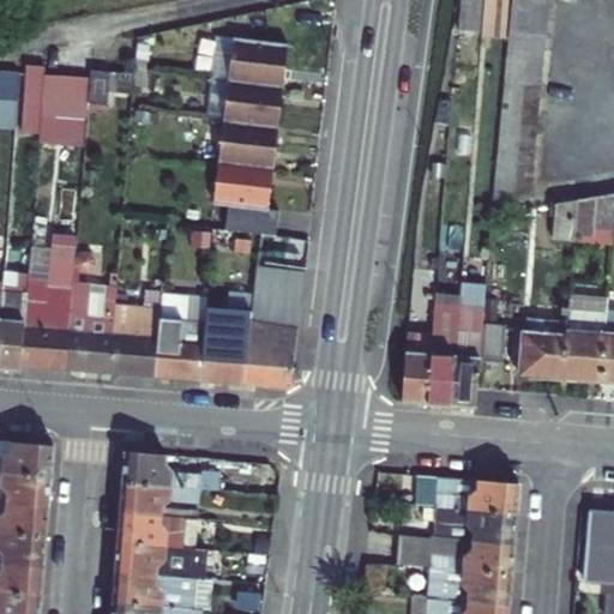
[(459,0),(458,30),(482,31),(485,0),(459,0)]
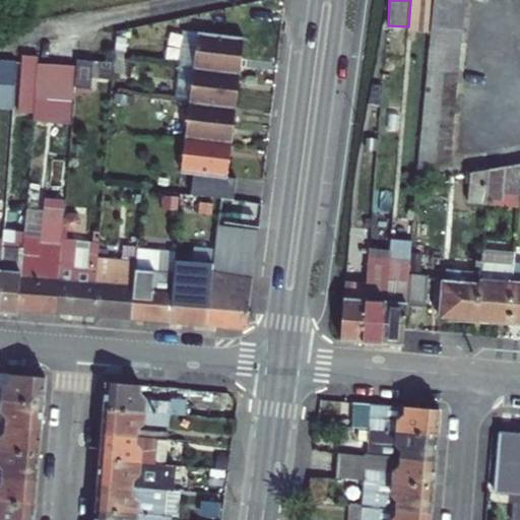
[(431,0),(410,0),(408,26),(408,30),(429,31),(430,28),(431,14),(432,1),(431,0)]
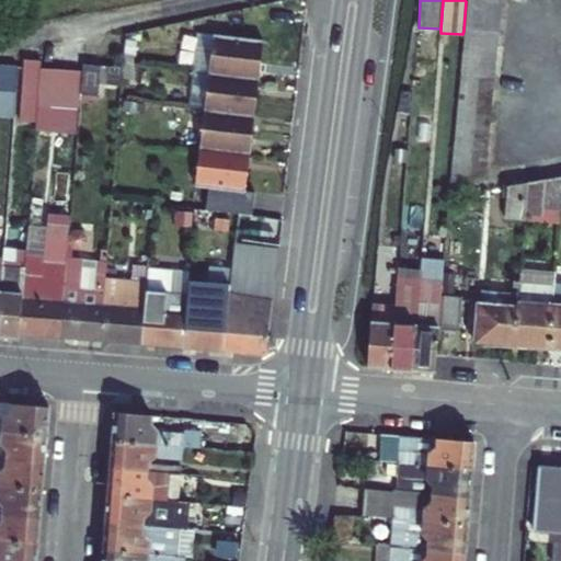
[(472,0),(466,1),(465,15),(497,9),(497,0),(472,0)]
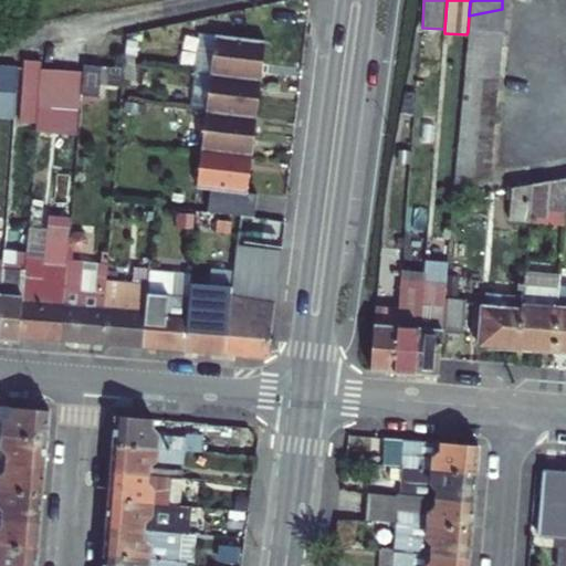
[(469,16),(468,31),(501,25),(502,9),(469,16)]
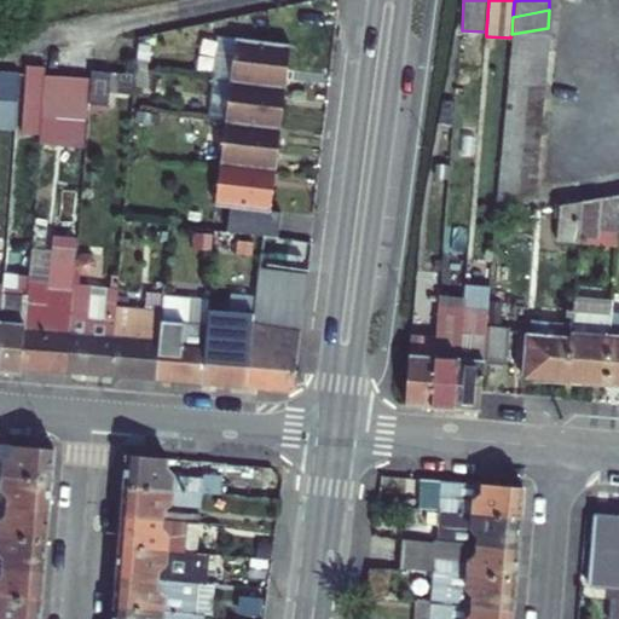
[(548,28),(512,34),(510,38),(509,51),(547,45),(548,28)]
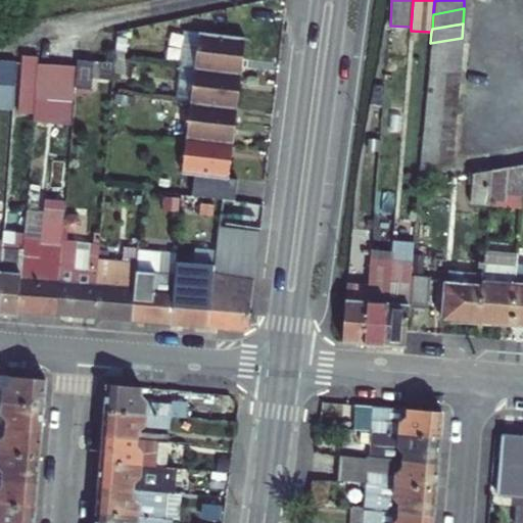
[(186,69),(189,34),(174,33),(171,66),(186,69)]
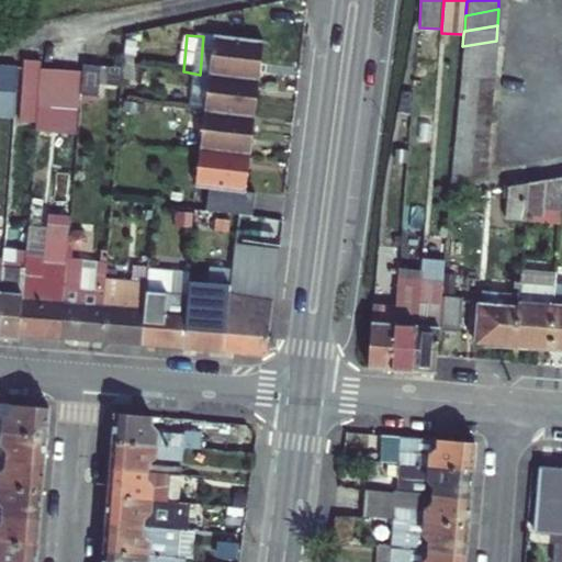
[(251,42),(203,36),(200,75),(195,113),(193,150),(190,188),(239,193),(243,155),(246,116),(249,78),(251,42)]
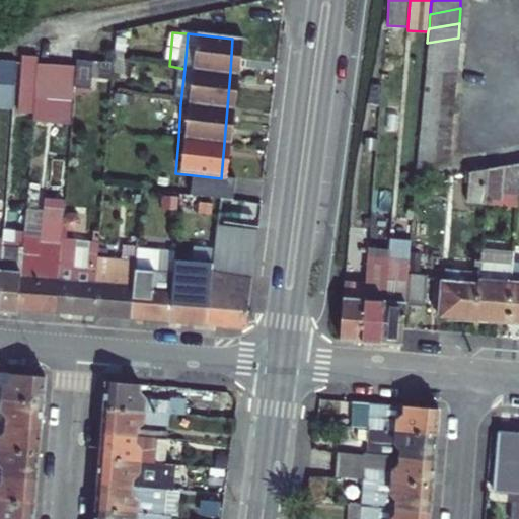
[(458,38),(427,43),(426,58),(457,53),(458,38)]
